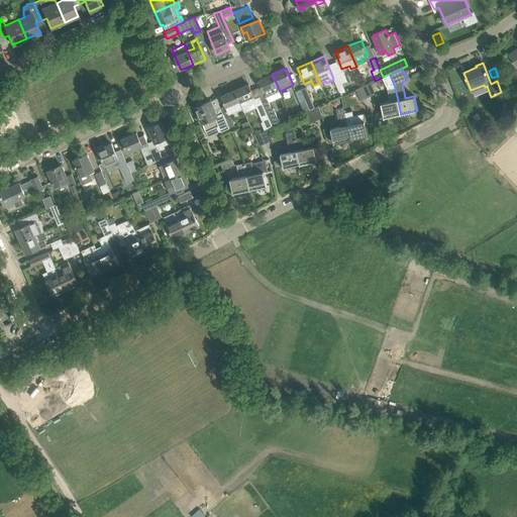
[(342,71),(337,74),(341,84),(347,81),(342,71)]
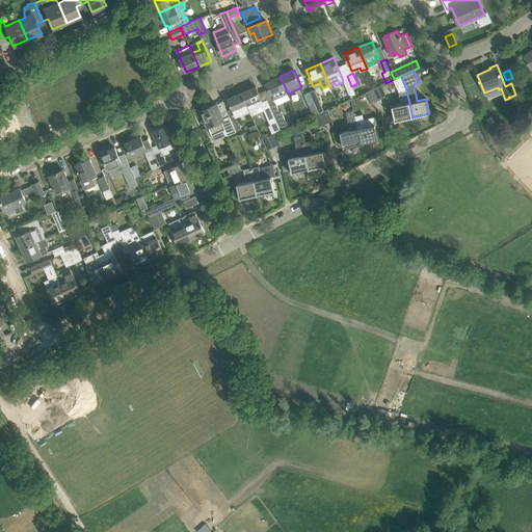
[(266,82),(270,91),(273,100),(288,94),(280,76),(266,82)]
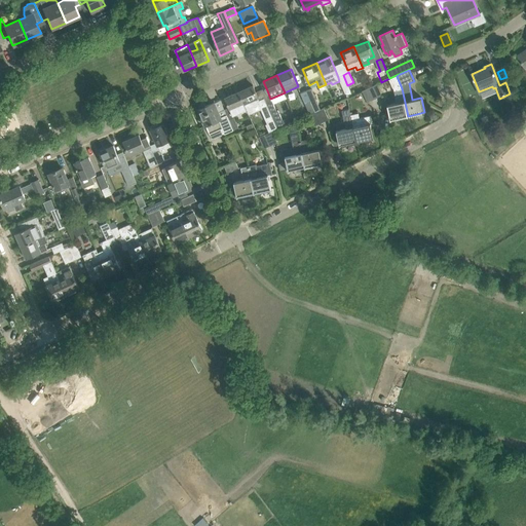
[(347,85),(343,75),(338,77),(339,81),(345,95),(346,94),(348,97),(352,95),(348,87),(347,85)]
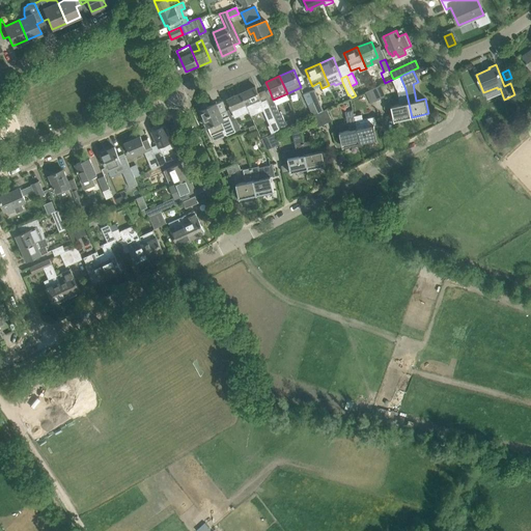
[(381,85),(372,88),(378,101),(385,96),(381,85)]
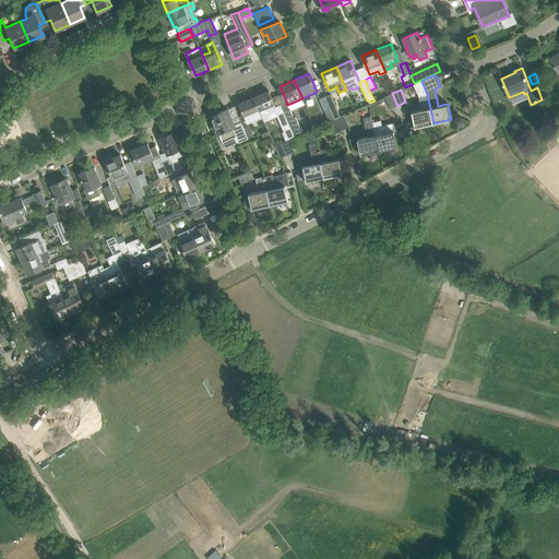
[(269,91),(254,97),(259,110),(262,116),(264,122),(277,116),(284,132),(283,132),(286,141),(295,137),(284,110),(281,105),(275,107),(269,91)]
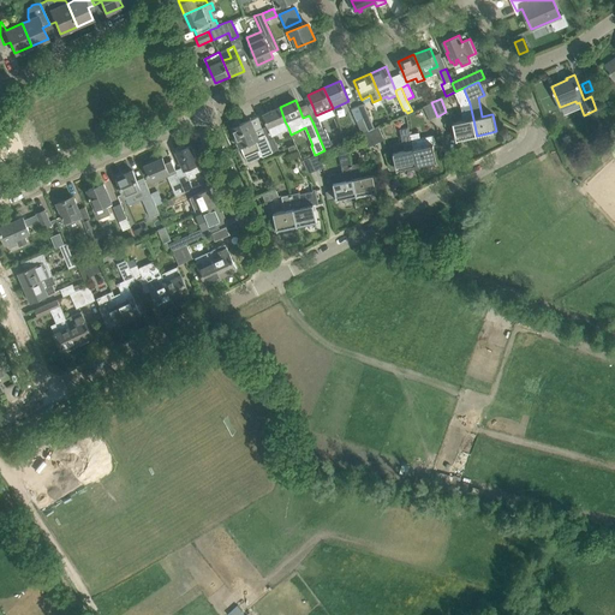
[(423,106),(429,120),(437,117),(431,102),(423,106)]
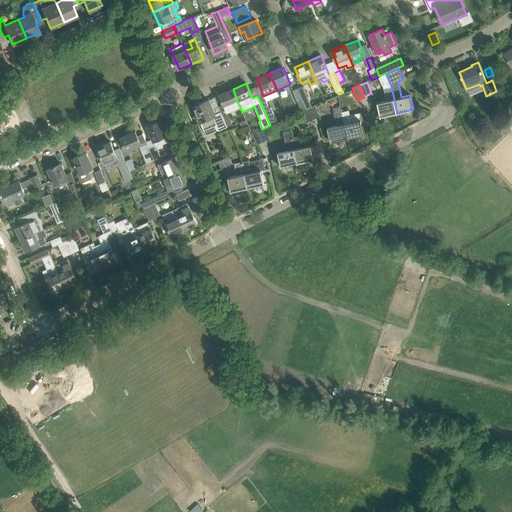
[(303,86),(297,88),(302,99),(306,109),(308,108),(311,106),(303,86)]
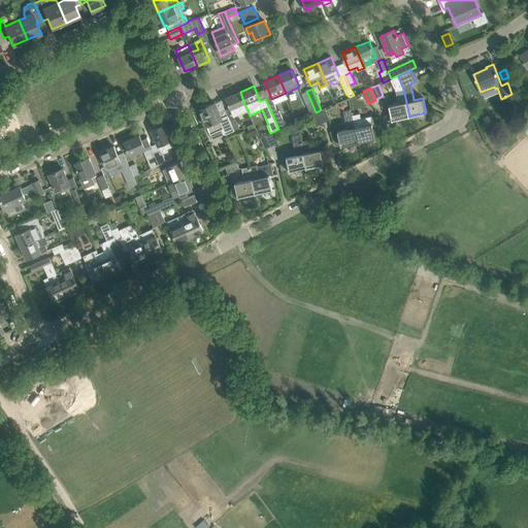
[(389,105),(390,110),(392,121),(409,117),(403,89),(395,91),(397,103),(389,105)]
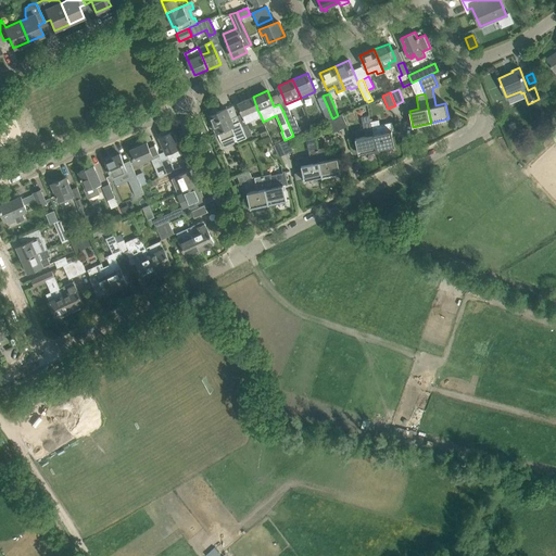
[(317,99),(323,110),(328,108),(323,96),(317,99)]
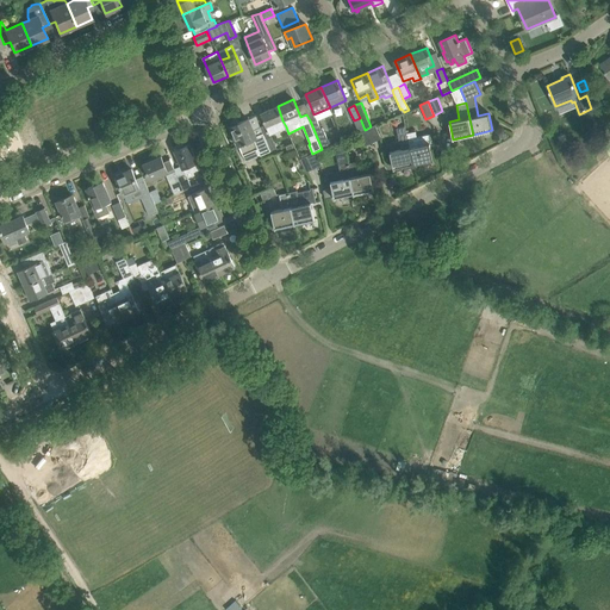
[(282,120),(278,106),(261,113),(269,134),(286,126),(282,120)]
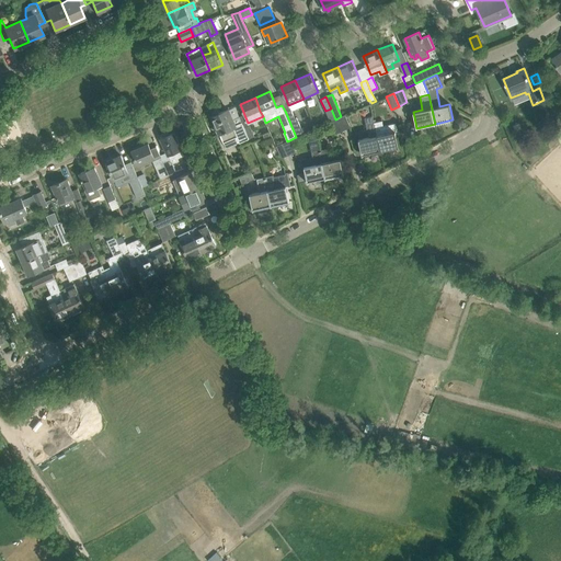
[(290,109),(285,111),(296,137),(313,129),(311,124),(300,128),(296,117),(295,118),(290,109)]
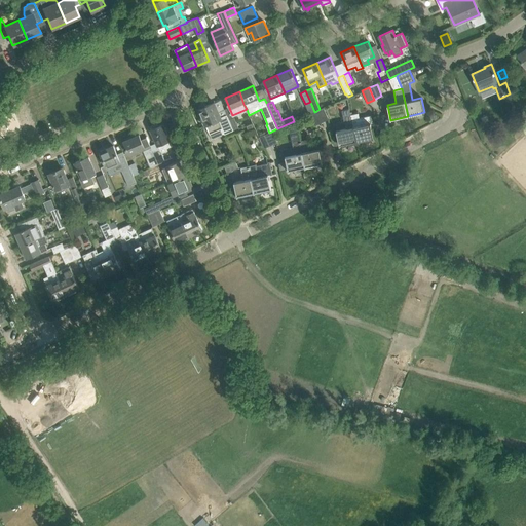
[(520,102),(514,104),(518,114),(524,111),(520,102)]
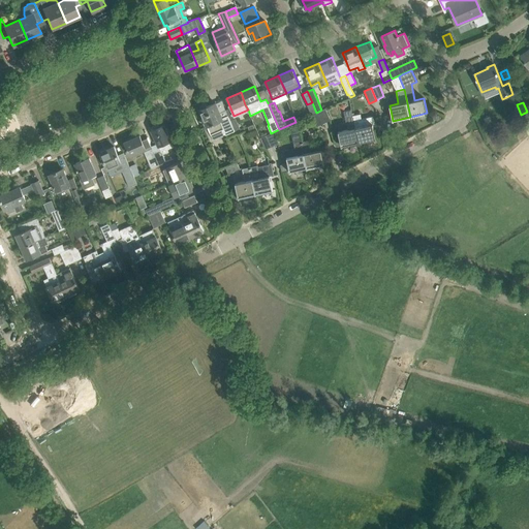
[(207,124),(211,134),(223,128),(226,134),(235,130),(230,121),(227,116),(221,118),(215,103),(207,107),(206,105),(200,107),(200,110),(204,118),(201,119),(205,125),(207,124)]
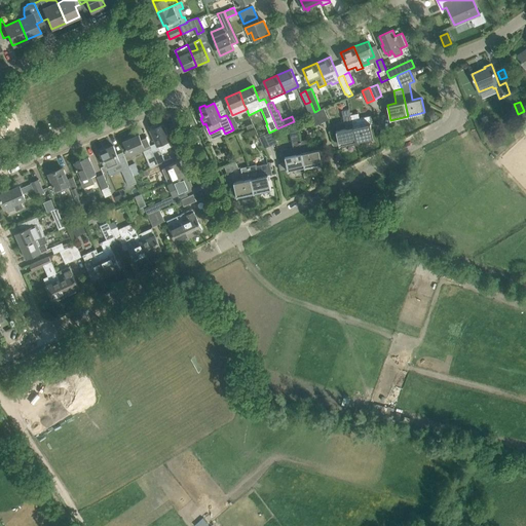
[(316,111),(322,122),(328,119),(323,108),(320,109),(316,111)]
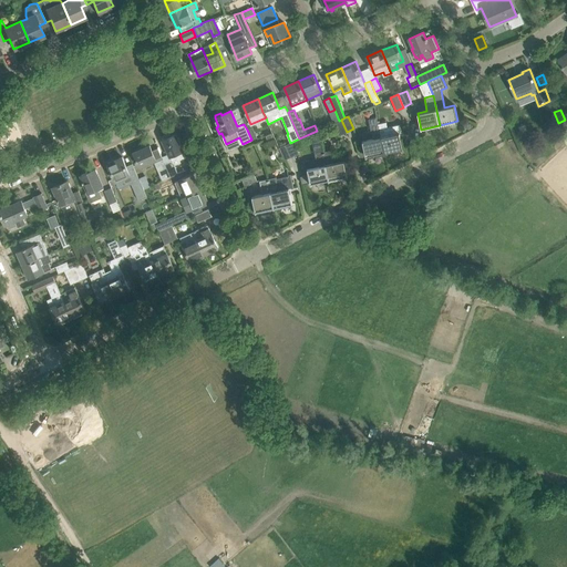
[(362,141),(363,146),(366,157),(384,153),(378,124),(377,117),(368,120),(370,126),(372,138),(362,141)]
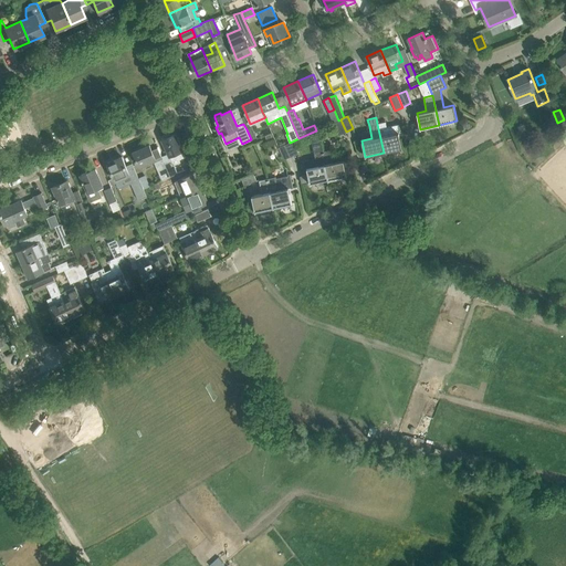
[(334,123),(338,135),(346,132),(341,119),(338,121),(334,123)]
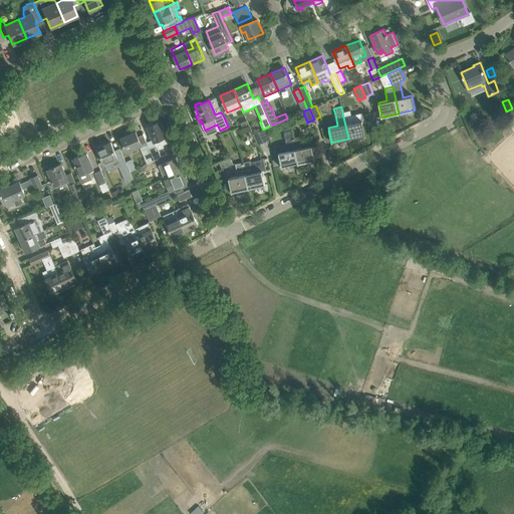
[(349,110),(342,112),(348,139),(365,135),(361,120),(363,120),(362,113),(354,114),(350,115),(349,110)]
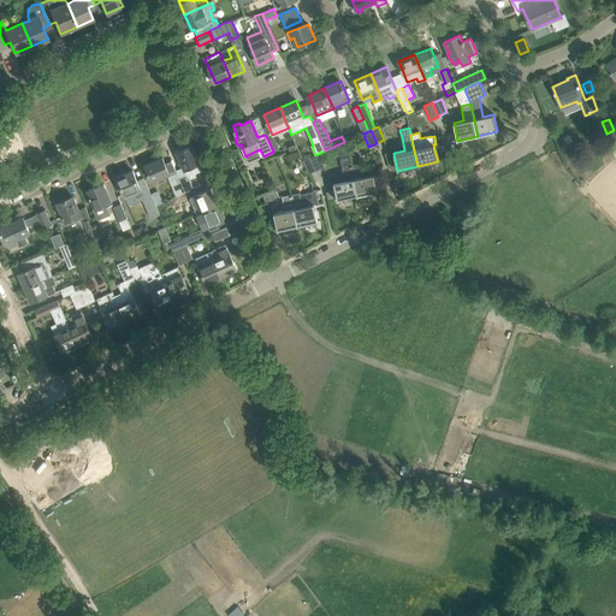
[(274,137),(268,141),(273,152),(279,149),(274,137)]
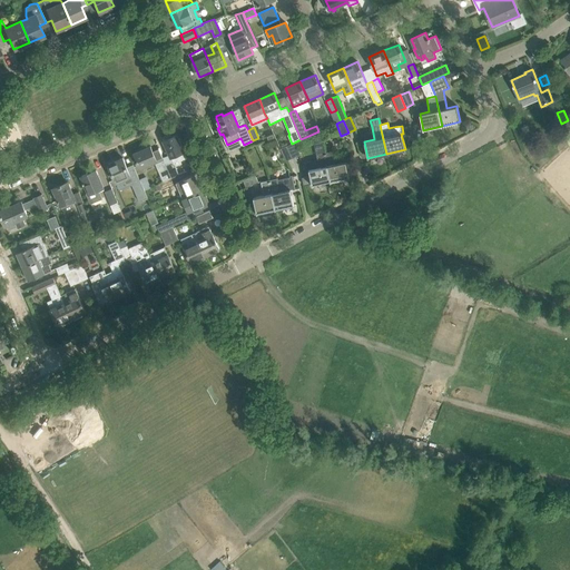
[(155,161),(164,182),(179,175),(175,166),(182,164),(180,160),(187,158),(177,135),(170,138),(169,136),(164,138),(165,140),(164,140),(169,155),(163,158),(157,161),(155,161)]
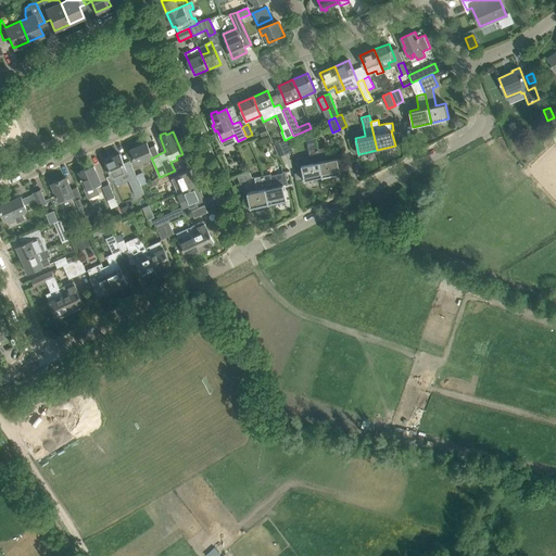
[(323,177),(316,149),(313,135),(305,137),(307,146),(310,155),(297,159),(299,166),(301,165),(305,180),(323,177)]
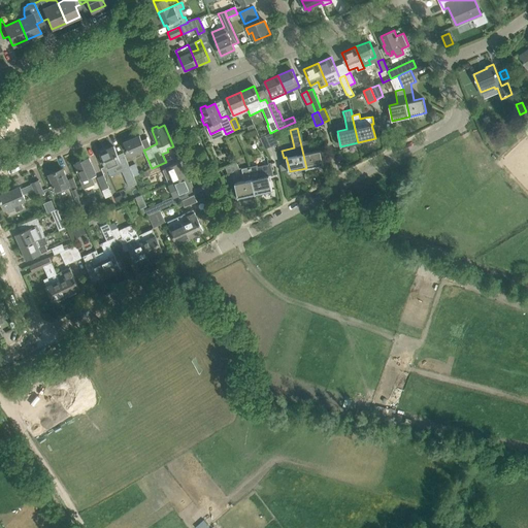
[(272,132),(266,135),(271,146),(277,143),(272,132)]
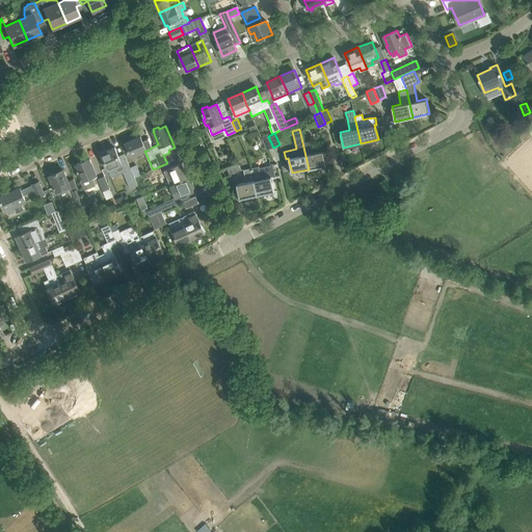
[(131,157),(144,151),(147,151),(152,148),(149,139),(142,142),(140,136),(125,143),(131,157)]
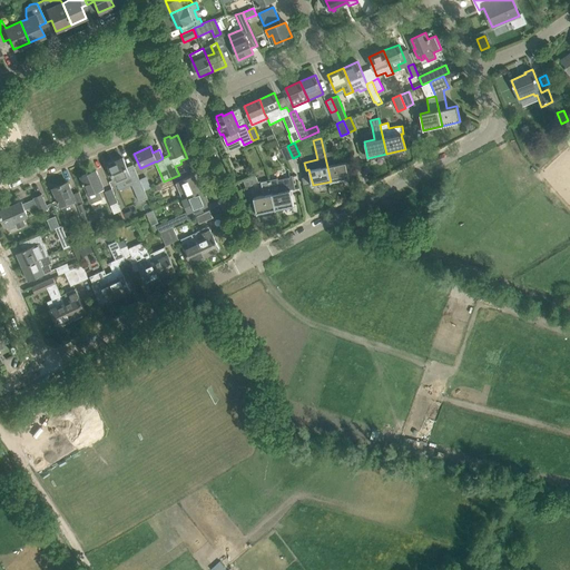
[(285,146),(279,149),(285,161),(293,158),(287,146),(285,146)]
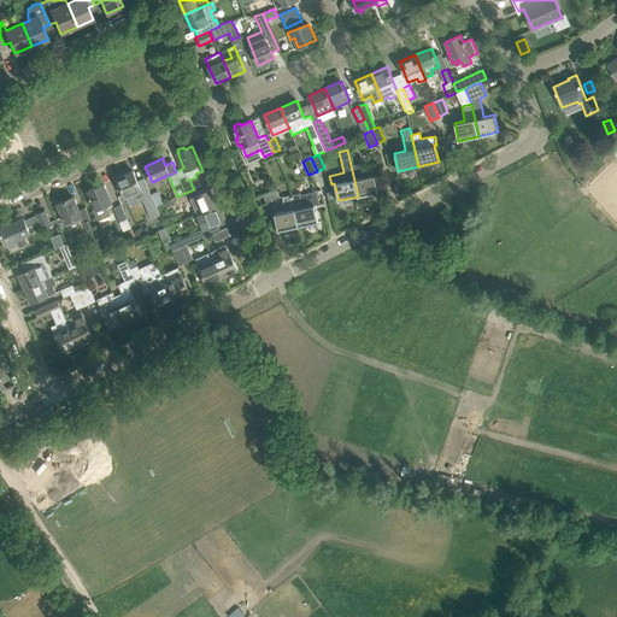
[(360,163),(351,165),(358,197),(378,192),(375,175),(363,177),(360,163)]
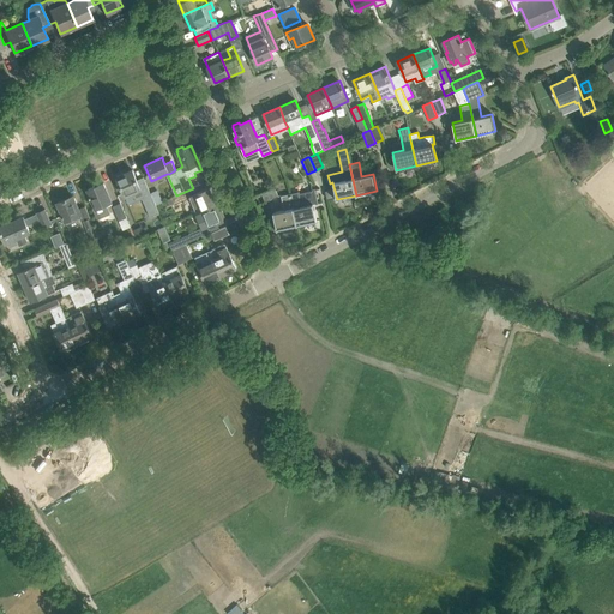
[(132,170),(116,178),(125,197),(133,193),(137,202),(143,199),(150,217),(158,214),(154,199),(152,198),(150,194),(144,178),(137,181),(132,170)]
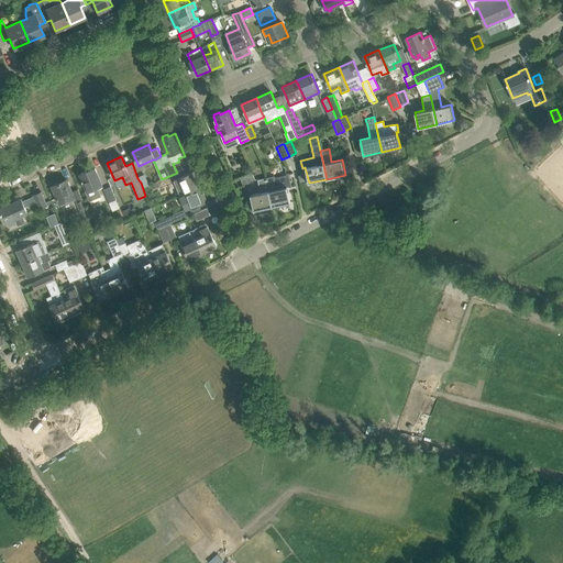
[(81,180),(83,181),(84,181),(87,191),(85,192),(89,201),(100,196),(97,188),(102,186),(95,167),(80,174),(83,179),(81,180)]
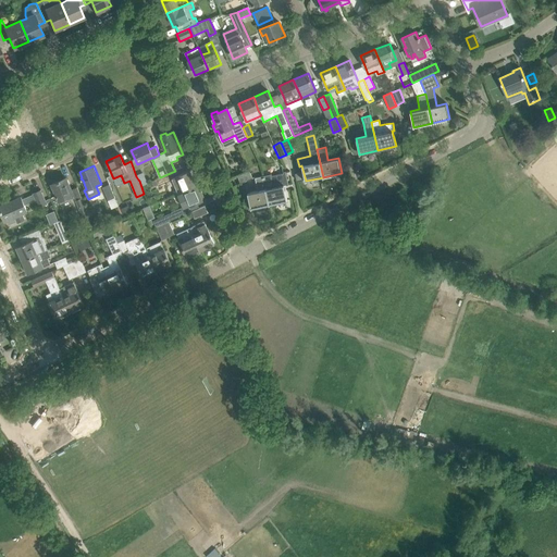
[(160,177),(156,180),(151,181),(153,186),(158,184),(171,178),(177,193),(183,190),(184,190),(196,185),(189,171),(177,176),(175,171),(160,177)]
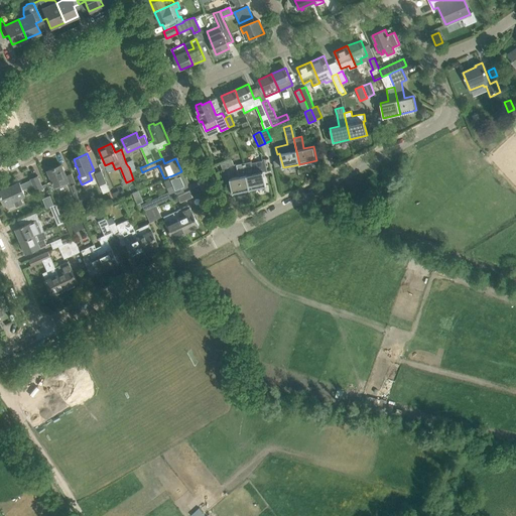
[(223,169),(234,165),(231,158),(220,163),(223,169)]
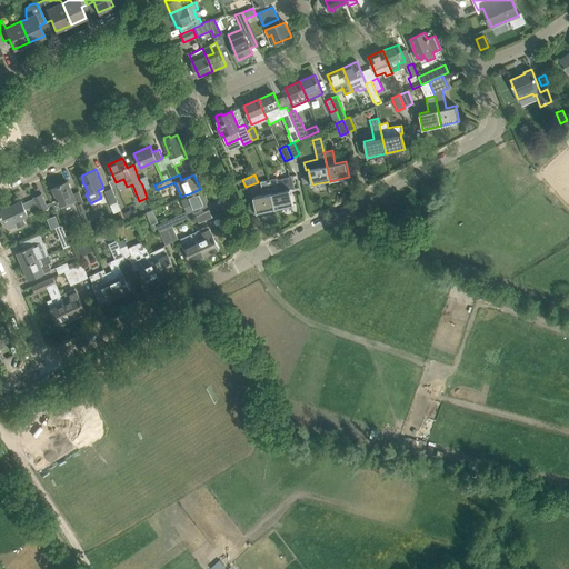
[(277,178),(269,180),(275,209),(293,205),(290,190),(295,189),(291,176),(289,176),(289,178),(277,180),(277,178)]
